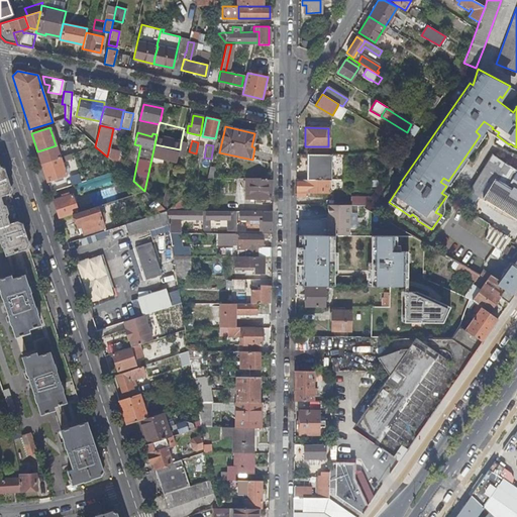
[(56,145),(37,151),(41,164),(60,158),(56,145)]
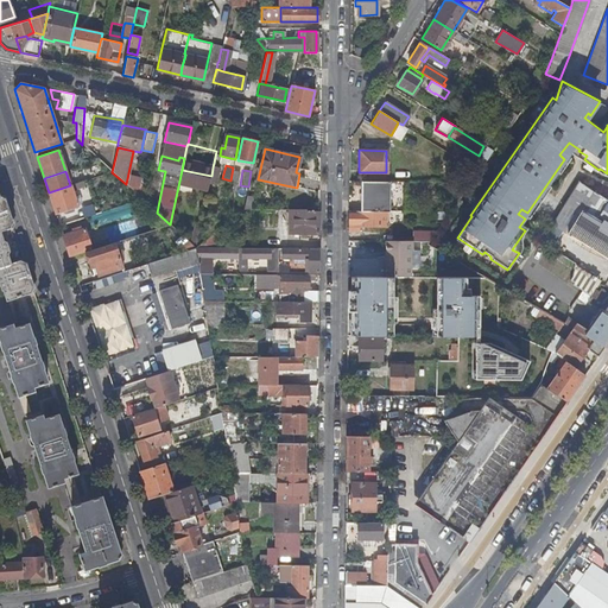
[(134,192),(143,200),(147,176),(139,173),(134,192)]
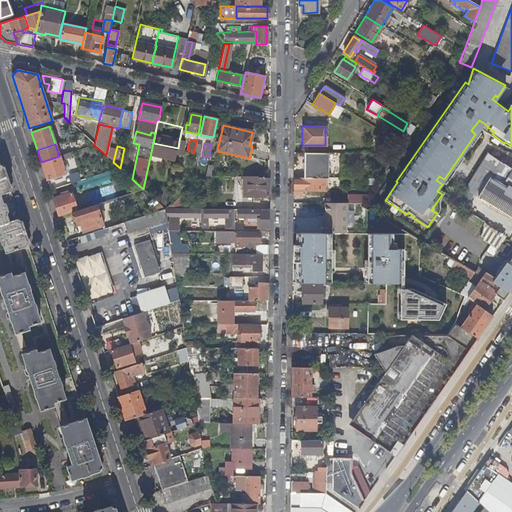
[(70,153),(61,155),(63,163),(73,161),(70,153)]
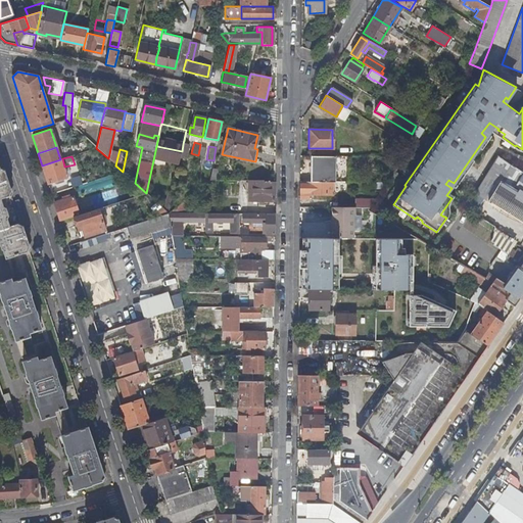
[(335,156),(311,156),(310,181),(333,182),(334,182),(335,156)]
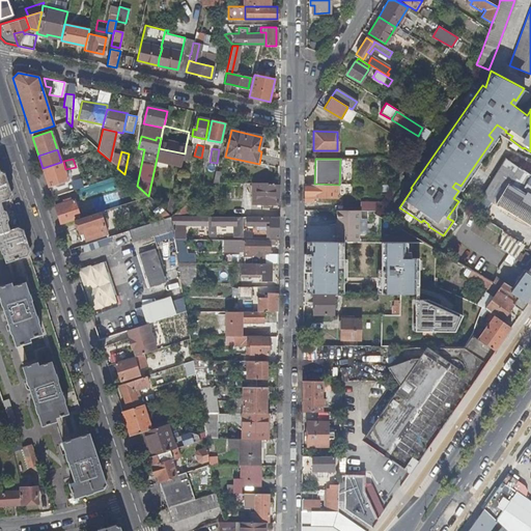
[(530,175),(519,168),(518,167),(505,159),(482,195),(494,201),(493,202),(530,224),(530,222),(530,175)]
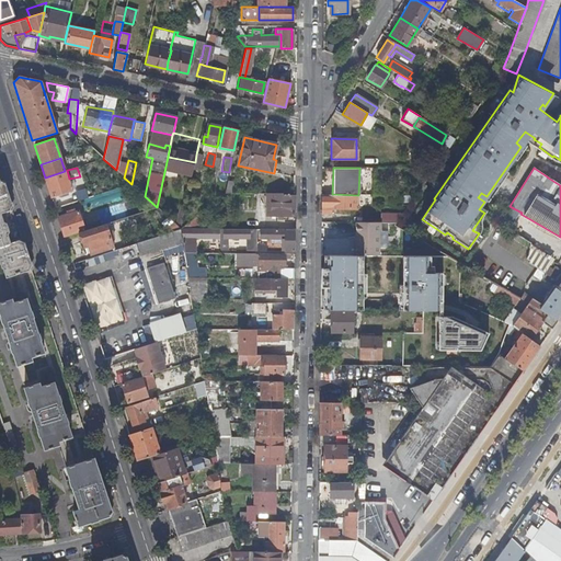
[(65,171),(45,178),(50,196),(71,190),(65,171)]
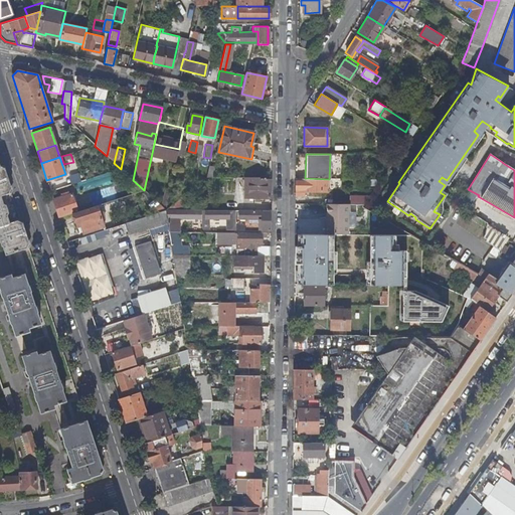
[(215,167),(209,165),(206,177),(213,177),(215,167)]
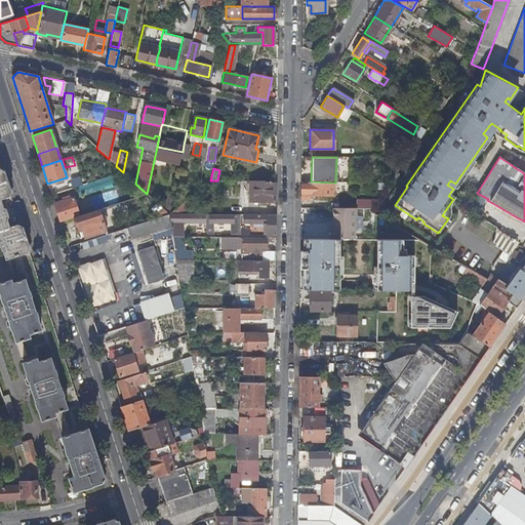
[(0,246),(1,249),(2,249),(5,259),(28,252),(18,225),(8,228),(0,203),(0,198),(9,195),(2,172),(0,170),(0,246)]
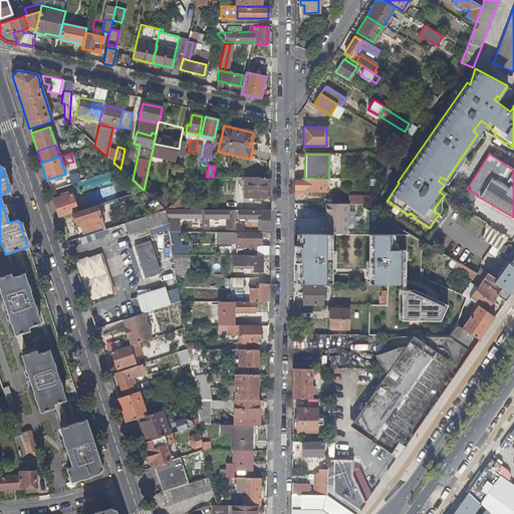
[(79,174),(68,174),(69,183),(79,183),(79,174)]
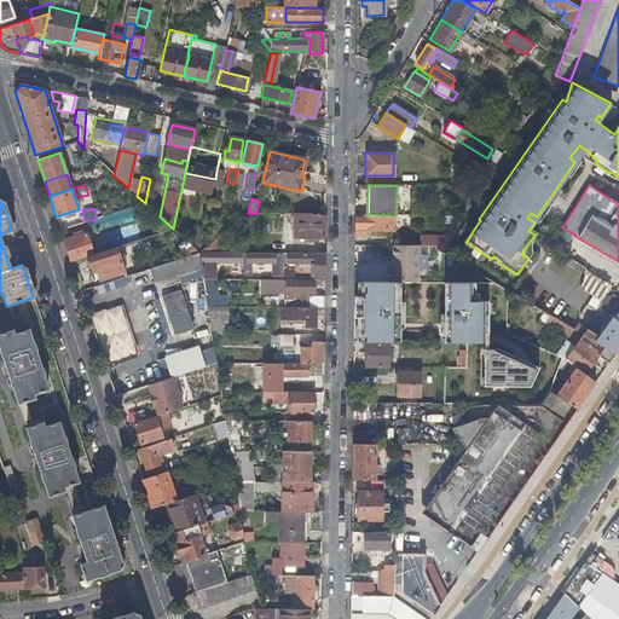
[(311,237),(324,237),(324,214),(311,214),(311,220),(311,226),(311,237)]
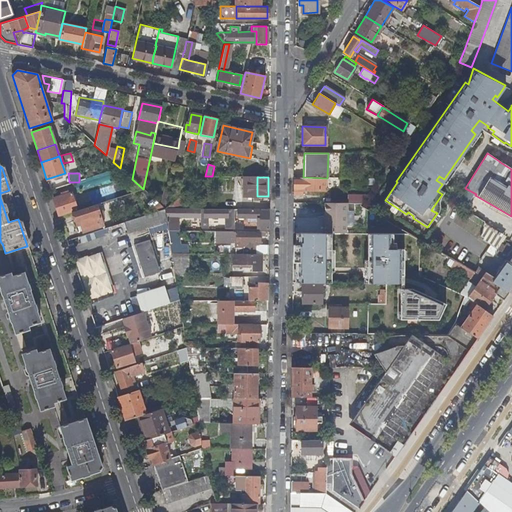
[(303,177),(293,177),(293,194),(296,194),(296,191),(325,190),(326,178),(303,177)]
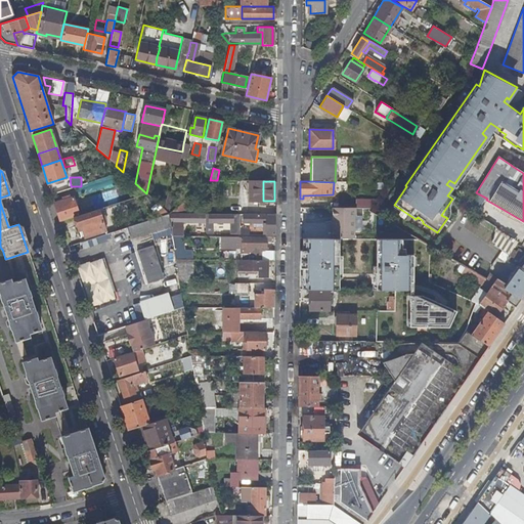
[(53,203),(59,221),(73,217),(79,215),(73,197),(53,203)]
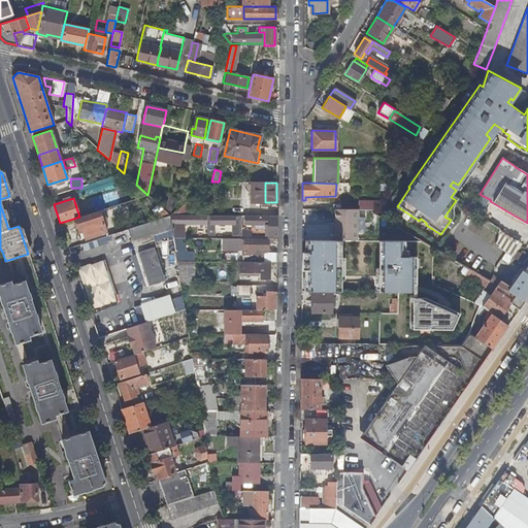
[(378,201),(359,201),(359,209),(373,209),(378,201)]
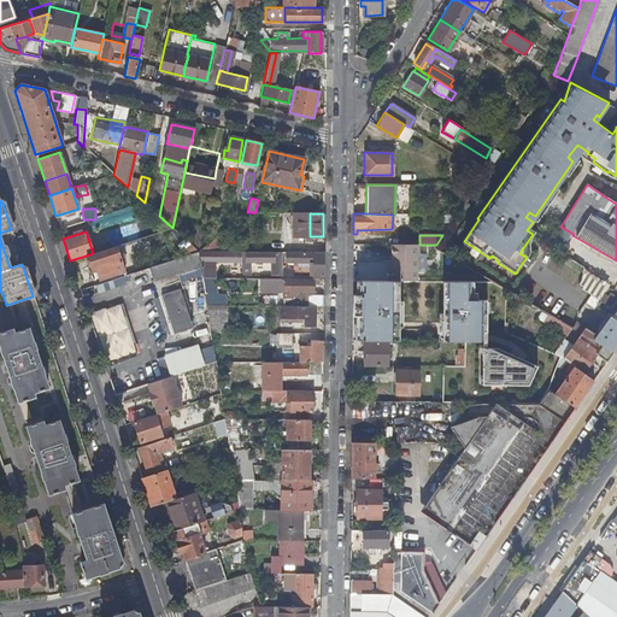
[(419,253),(419,245),(393,245),(392,262),(395,262),(395,281),(399,281),(417,281),(417,253),(419,253)]
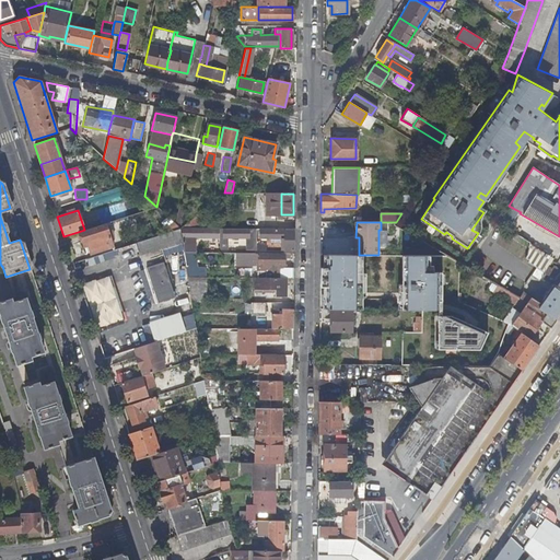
[(84,230),(78,232),(80,242),(83,244),(86,242),(92,254),(114,247),(109,235),(113,234),(112,230),(108,231),(107,231),(105,223),(84,230)]
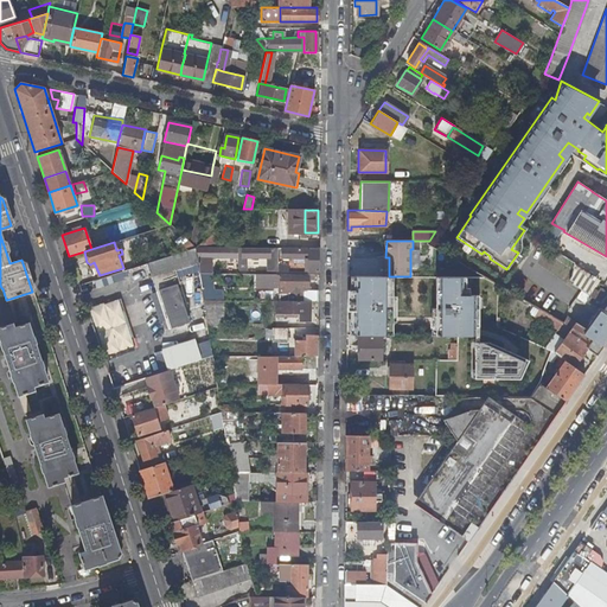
[(350,255),(360,255),(360,244),(350,246),(350,255)]
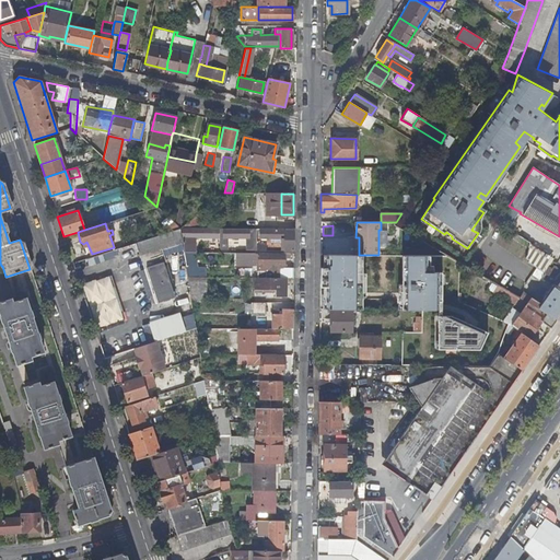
[(219,228),(181,228),(184,253),(198,253),(199,248),(196,247),(196,237),(219,237),(219,228)]
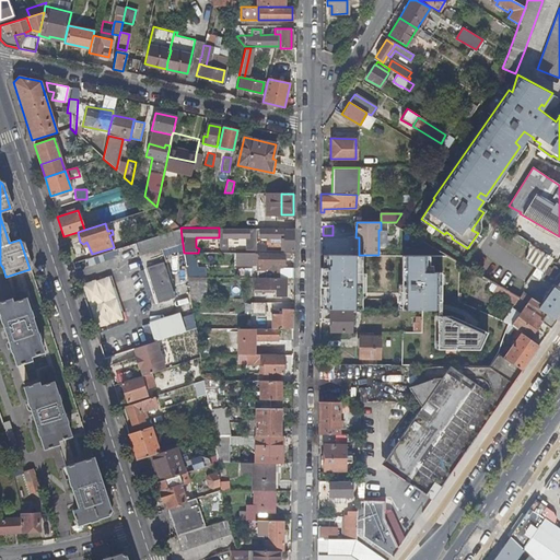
[(249,237),(249,229),(223,228),(223,237),(249,237)]
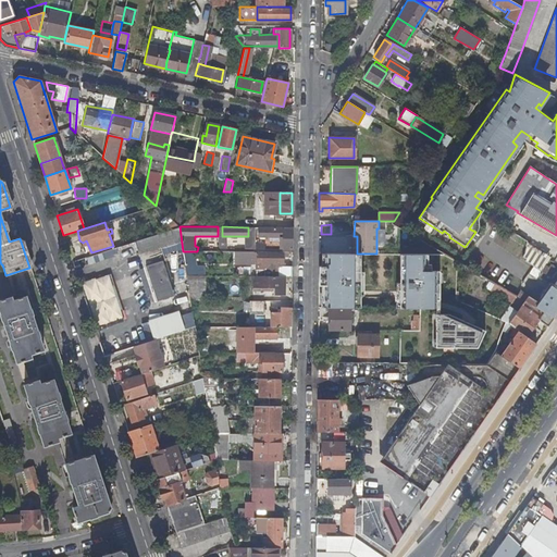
[(292,249),(292,227),(258,227),(259,237),(283,237),(283,248),(292,249)]
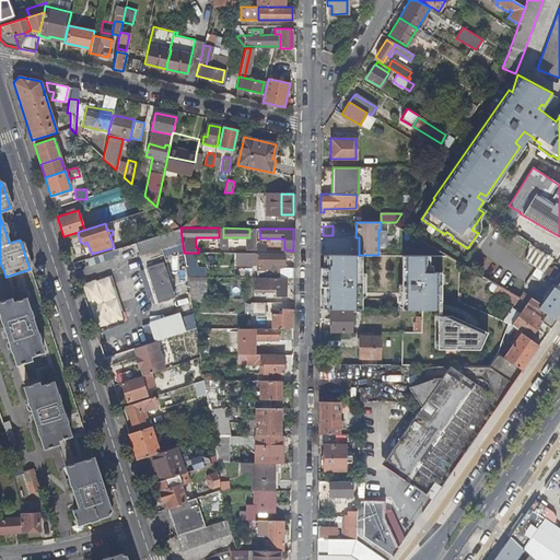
[(325,245),(325,255),(334,255),(336,255),(336,245),(325,245)]
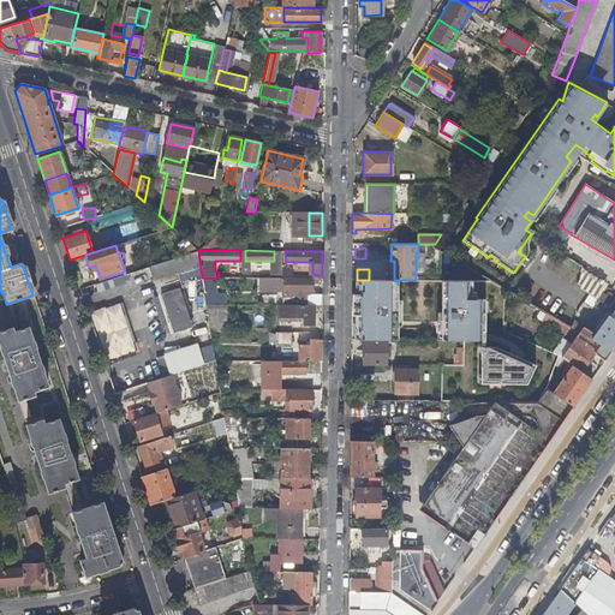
[(183,288),(177,272),(153,280),(169,333),(191,324),(179,288),(183,288)]
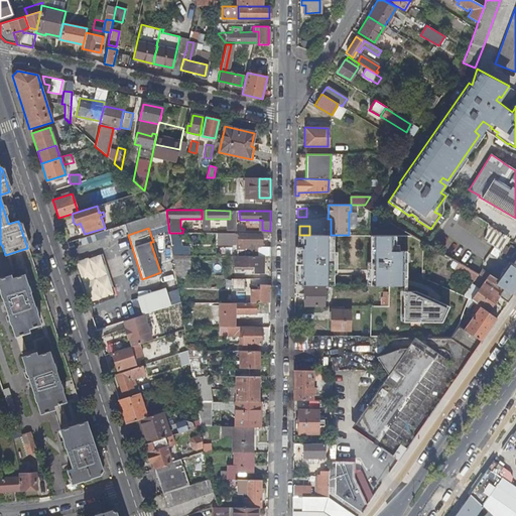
[(500,249),(505,235),(489,228),(483,242),(500,249)]
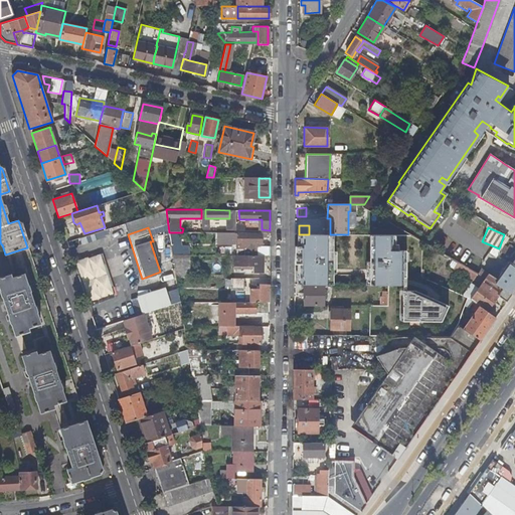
[(157,240),(164,239),(162,228),(155,230),(157,240)]
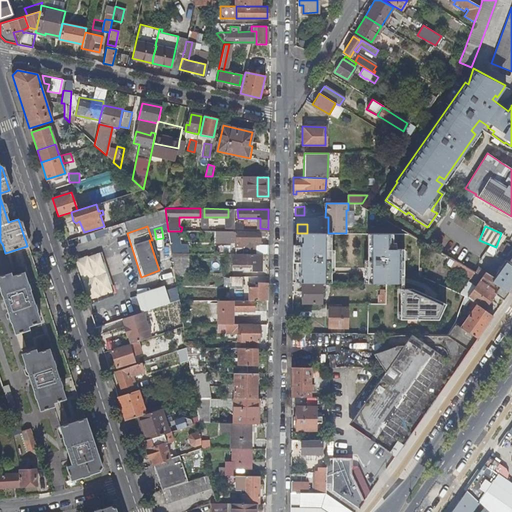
[(233,242),(233,232),(216,232),(216,242),(233,242)]
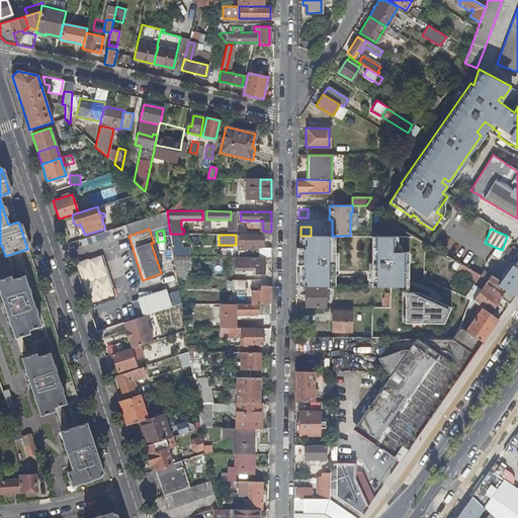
[(263,245),(263,236),(239,236),(239,245),(263,245)]
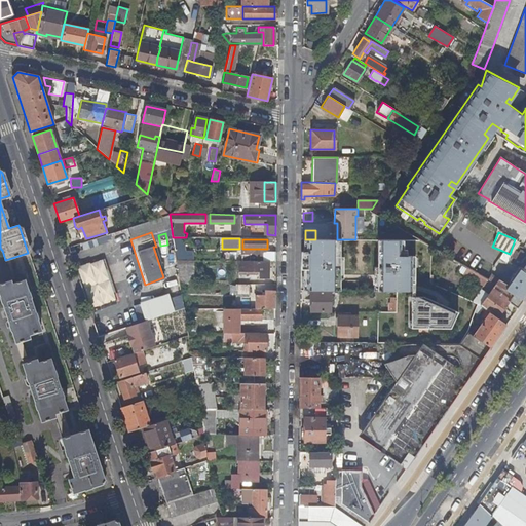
[(305,239),(300,239),(300,290),(339,290),(340,274),(342,274),(342,256),(340,256),(340,239),(337,239),(315,239),(313,239),(305,239)]
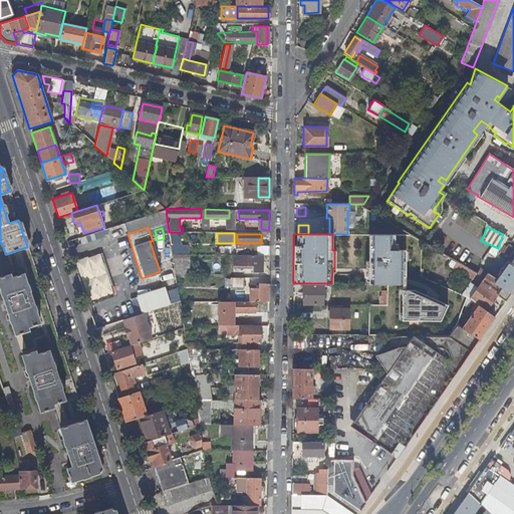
[(394,234),(368,234),(368,283),(402,284),(402,319),(441,320),(447,305),(415,289),(405,289),(406,250),(397,250),(397,244),(394,244),(394,234)]
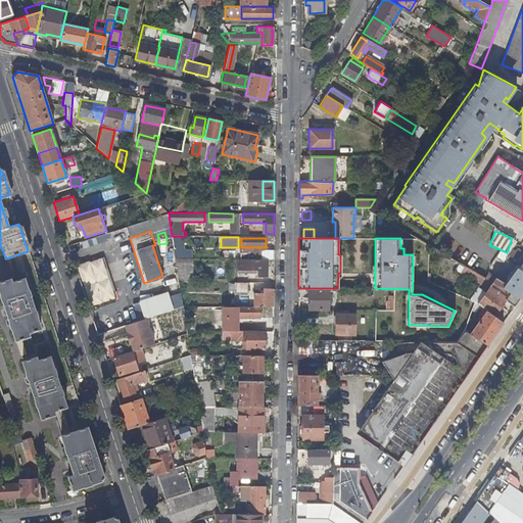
[(267,259),(274,259),(274,250),(262,250),(262,259),(267,259)]
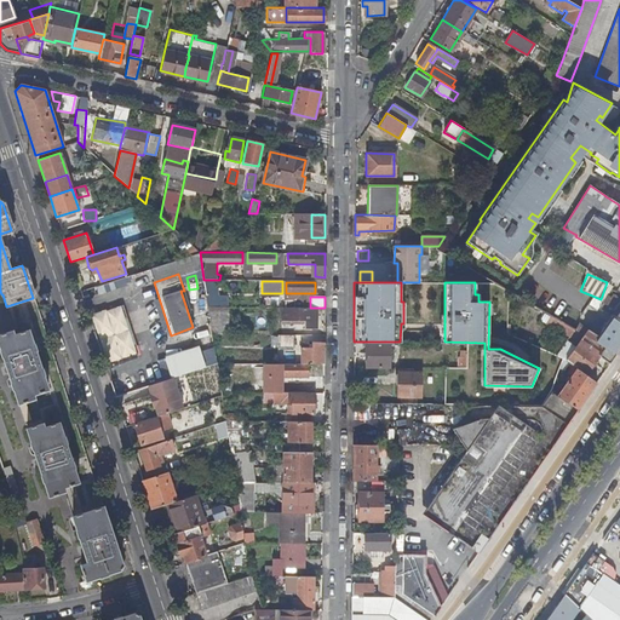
[(208,306),(212,334),(228,334),(228,306),(208,306)]
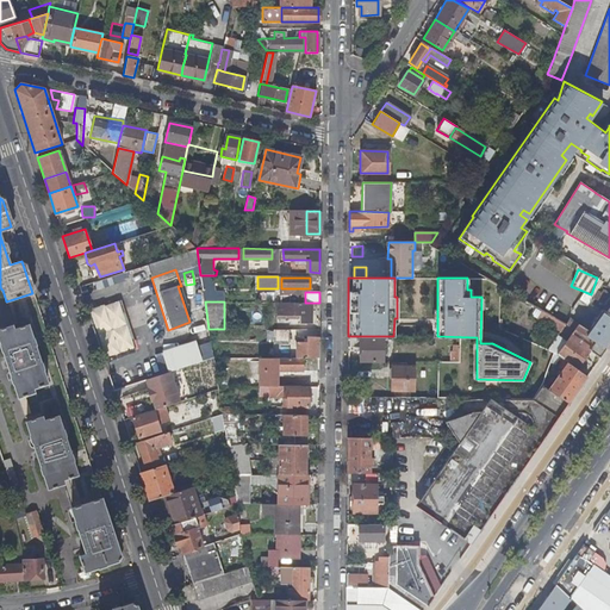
[(311,325),(311,303),(305,303),(277,303),(277,316),(299,316),(299,325),(311,325)]
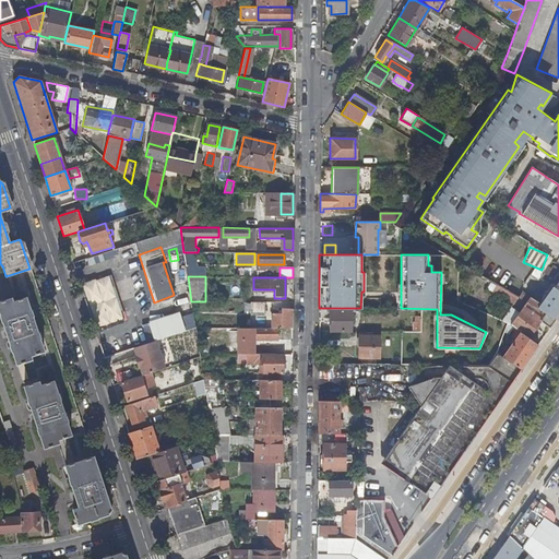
[(546,313),(556,319),(558,313),(558,282),(555,280),(551,285),(548,283),(547,285),(550,287),(538,304),(530,297),(522,292),(518,297),(525,301),(546,313)]
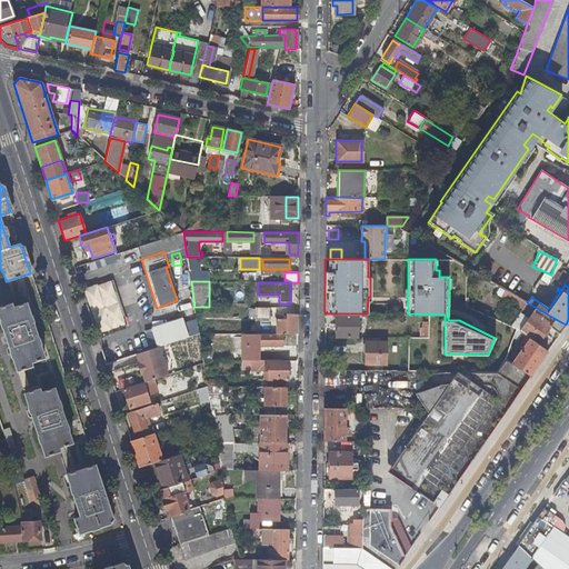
[(527,302),(506,290),(501,297),(522,309),(527,302)]
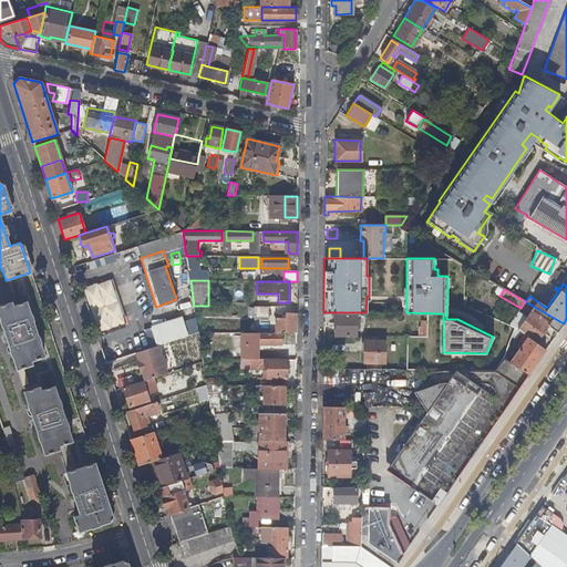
[(43,357),(26,303),(12,307),(10,303),(0,306),(0,322),(16,370),(17,370),(24,392),(23,392),(43,455),(59,450),(58,446),(71,442),(53,388),(40,392),(38,389),(30,391),(22,368),(31,366),(30,361),(43,357)]
